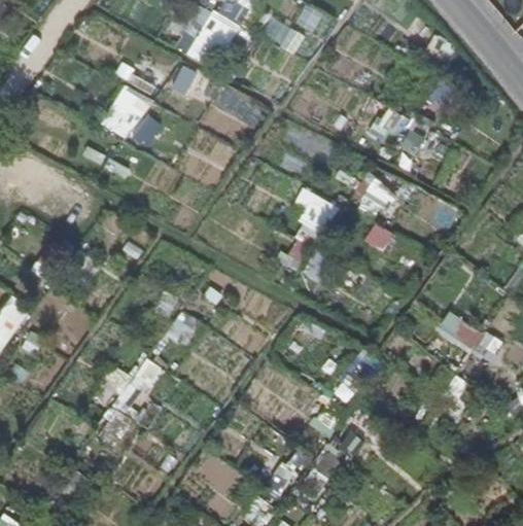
[(223,0),(246,13),(253,0),(223,0)]
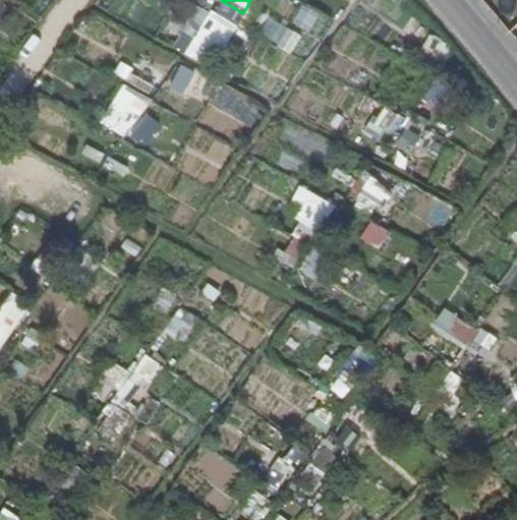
[(176,51),(203,59),(207,46),(223,51),(232,20),(189,7),(176,51)]
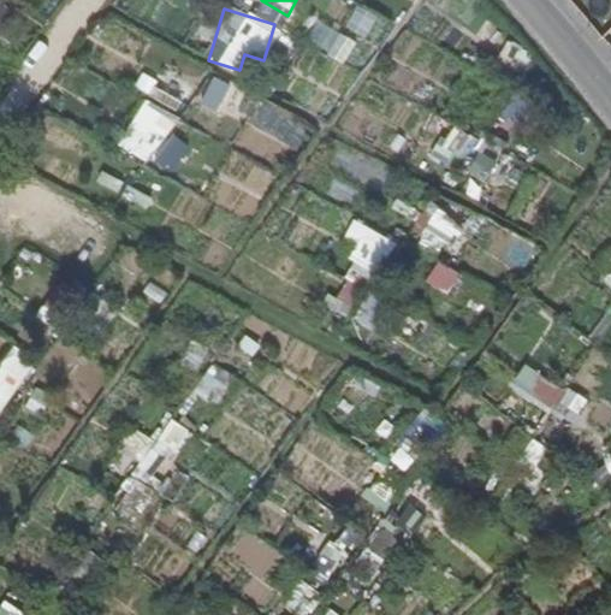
[(118,143),(146,163),(173,122),(144,102),(118,143)]
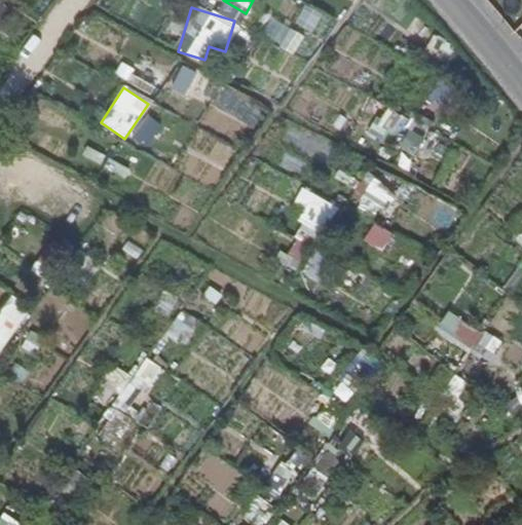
[(0,352),(28,309),(9,297),(0,310),(0,352)]
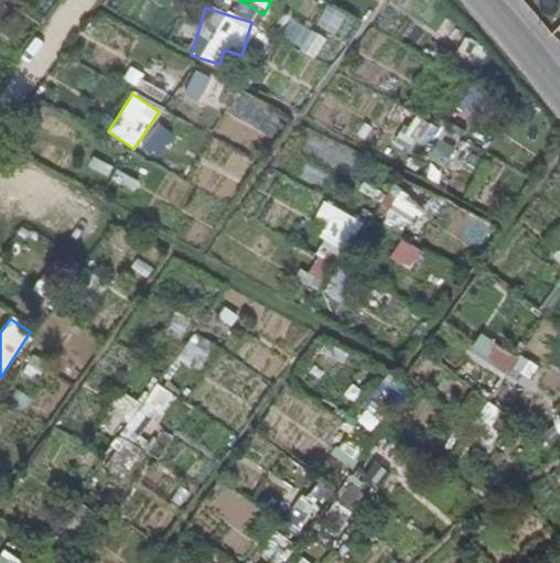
[(524,383),(535,366),(482,334),(471,352),(524,383)]
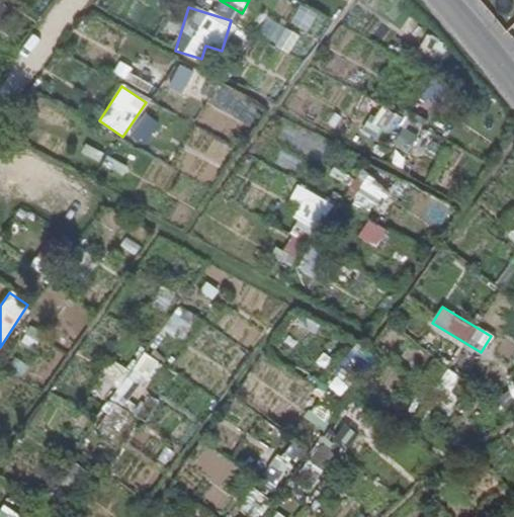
[(448,355),(437,371),(473,395),(479,386),(454,371),(460,362),(448,355)]
